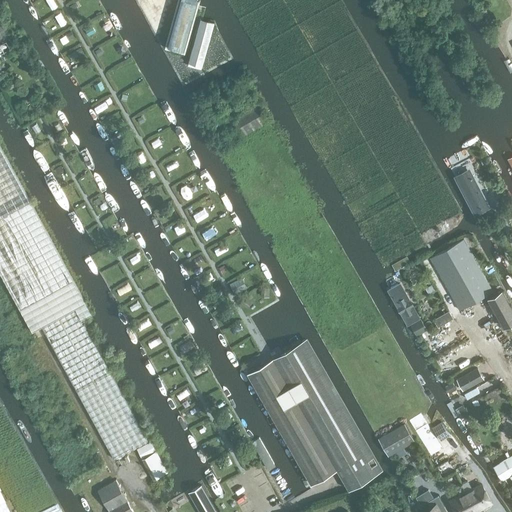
[(179,0),(167,44),(183,49),(195,7),(196,0),(179,0)]
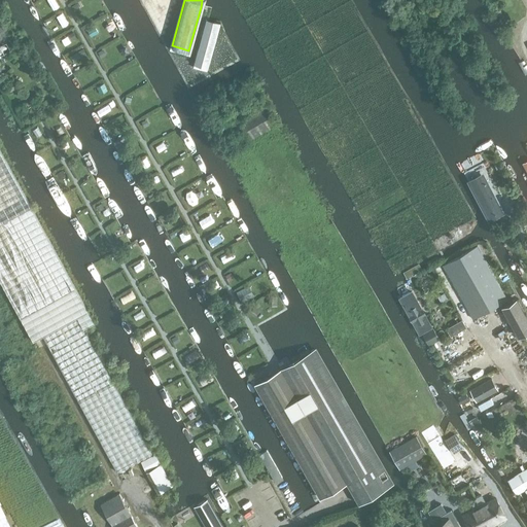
[(206,20),(194,65),(208,68),(220,24),(209,20),(206,20)]
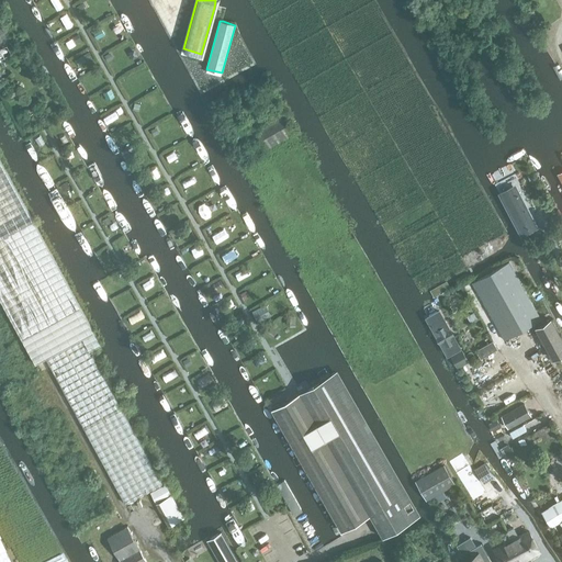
[(100,25),(91,30),(97,38),(104,34),(100,25)]
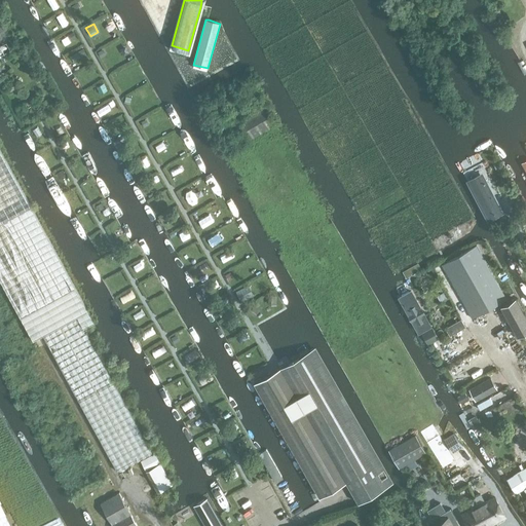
[(221,36),(210,77),(222,80),(233,39),(221,36)]
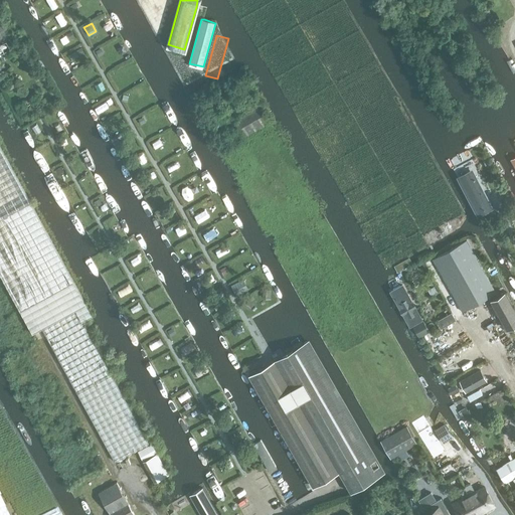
[(238,140),(270,123),(259,104),(227,122),(238,140)]
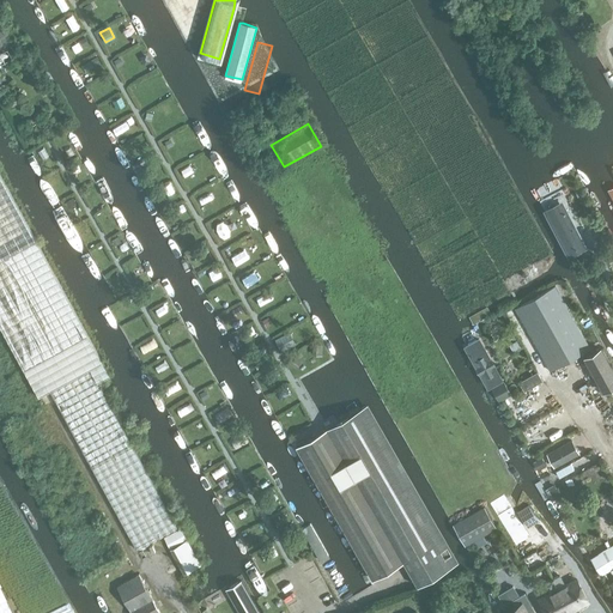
[(193,167),(183,170),(189,183),(198,180),(193,167)]
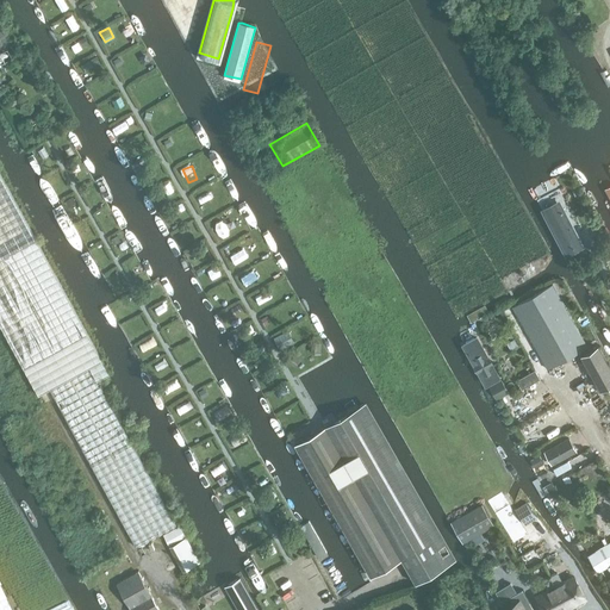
[(0,173),(0,323),(39,393),(49,387),(89,366),(98,379),(110,373),(0,173)]
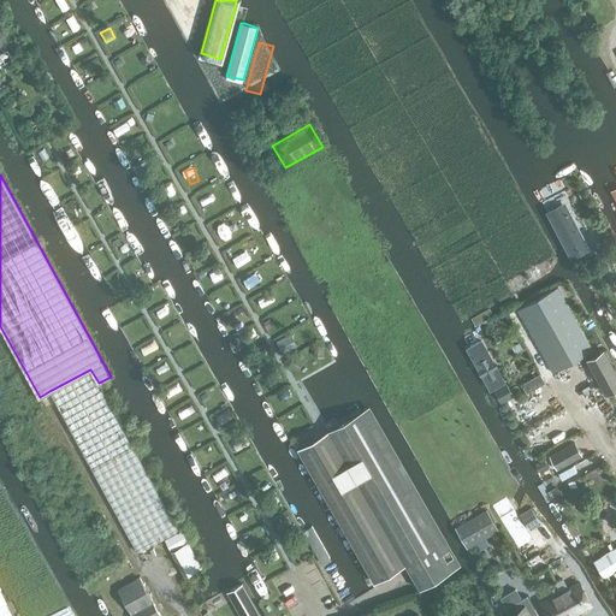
[(575,258),(591,249),(566,201),(550,209),(545,212),(570,260),(575,258)]
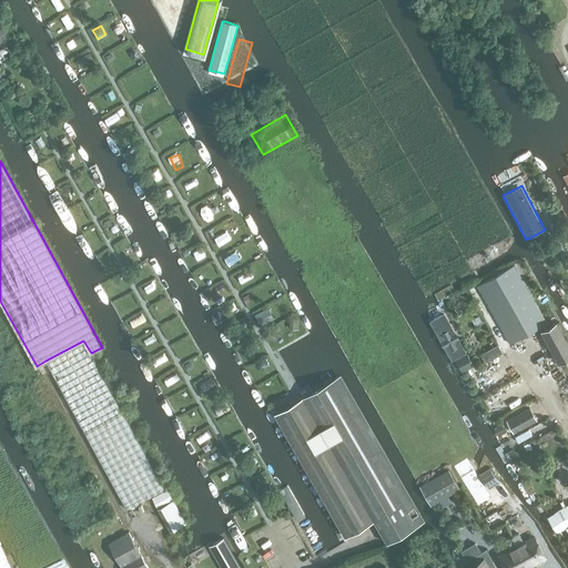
[(219,243),(231,239),(229,232),(216,236),(219,243)]
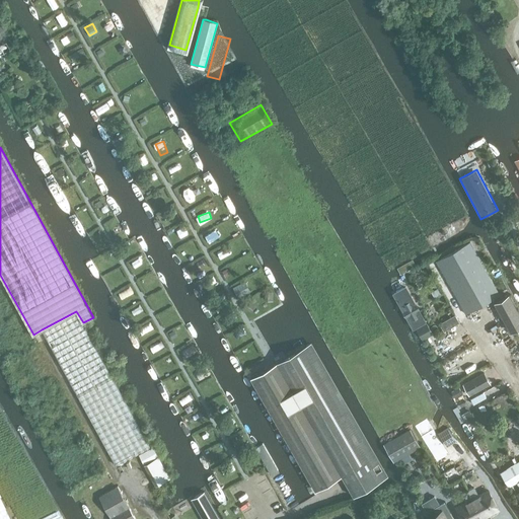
[(436,261),(465,314),(500,295),(500,294),(470,241),(436,261)]
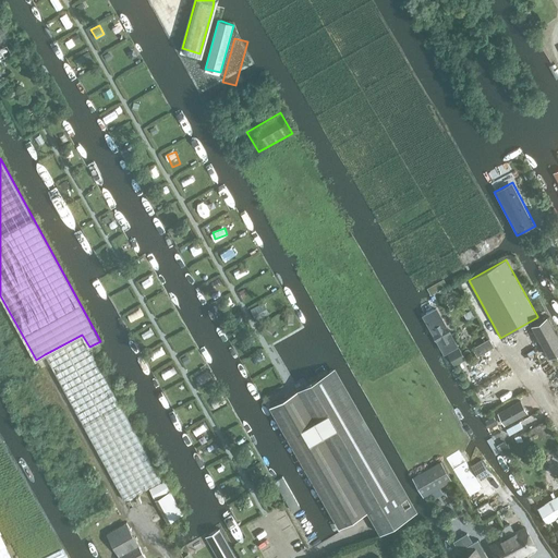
[(421,315),(443,353),(456,346),(435,307),(421,315)]
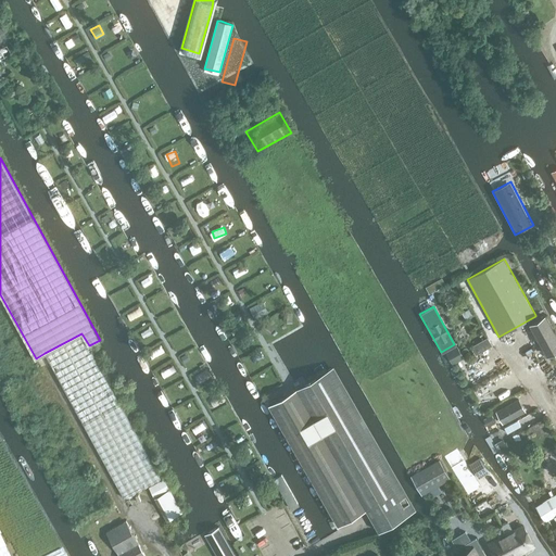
[(292,320),(293,311),(283,311),(283,320),(292,320)]
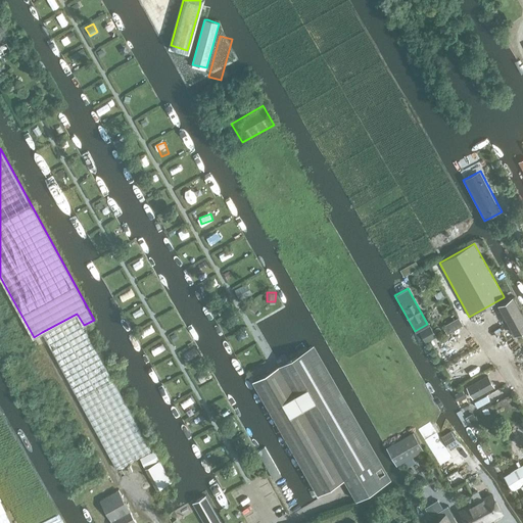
[(522,313),(513,296),(500,304),(516,333),(522,329),(522,313)]
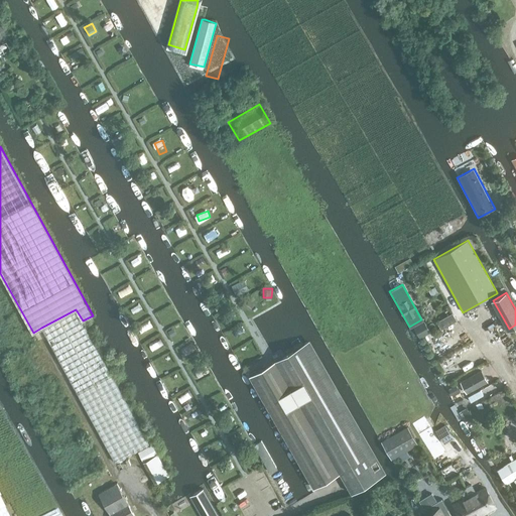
[(250,309),(254,302),(247,297),(242,304),(250,309)]
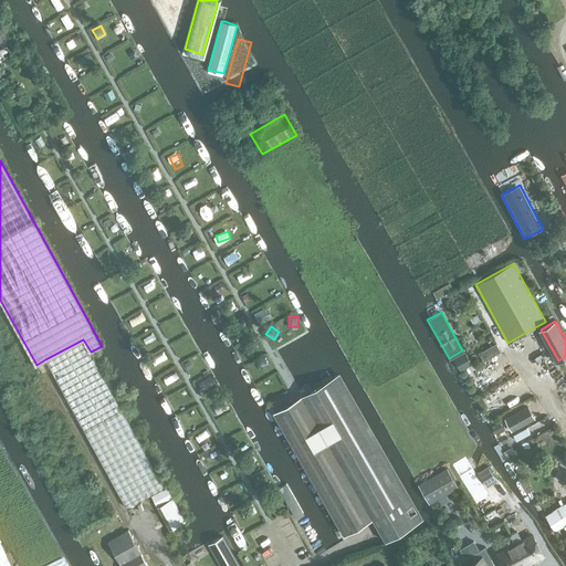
[(45,359),(126,506),(164,486),(91,352),(83,339),(45,359)]
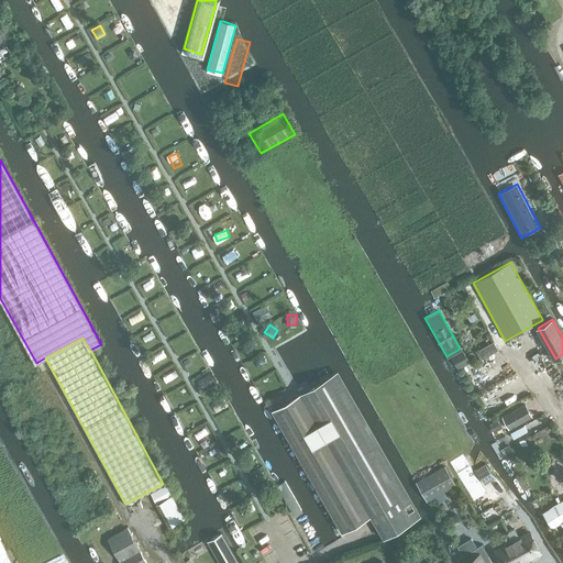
[(498,350),(494,342),(487,345),(492,353),(498,350)]
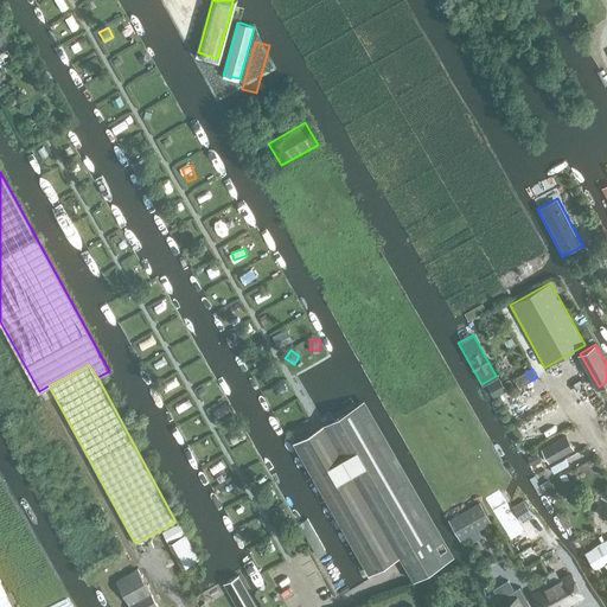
[(494,397),(506,390),(499,377),(487,383),(494,397)]
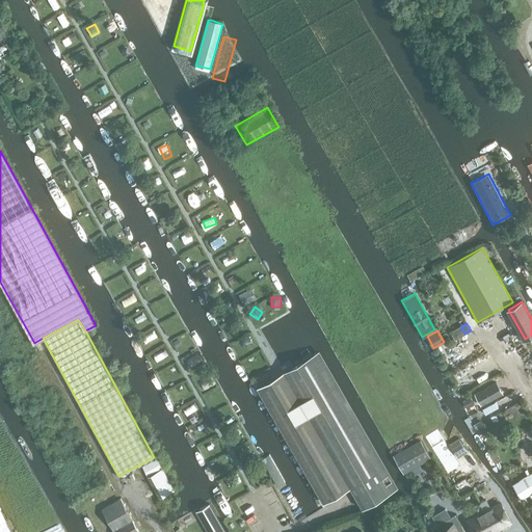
[(179,338),(173,341),(176,347),(182,344),(179,338)]
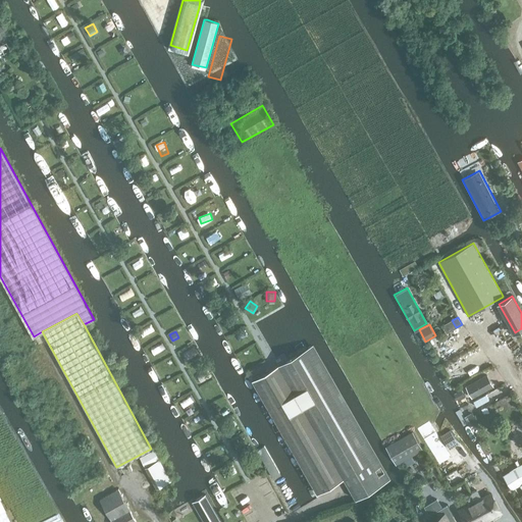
[(382,483),(305,349),(253,378),(317,492),(344,477),(356,499),(382,483)]
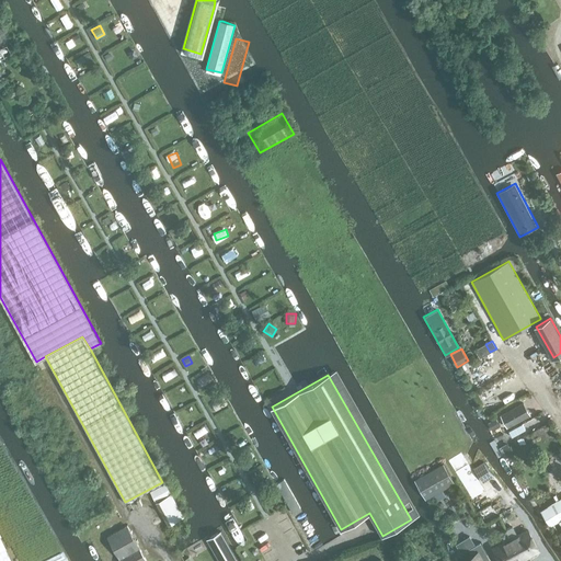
[(489,385),(478,391),(487,404),(497,398),(489,385)]
